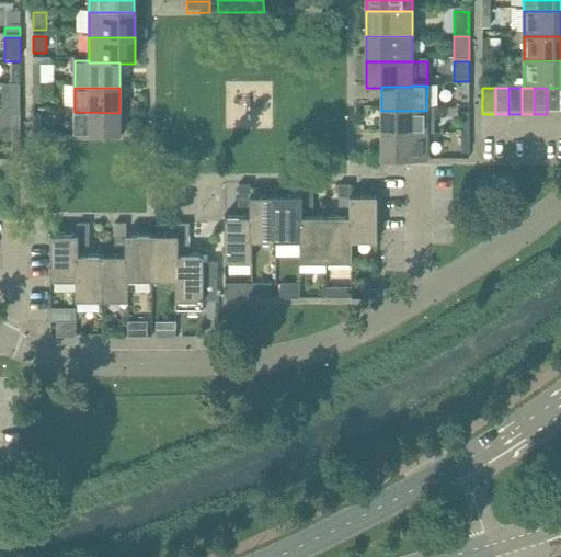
[(560,114),(560,88),(547,88),(547,114),(560,114)]
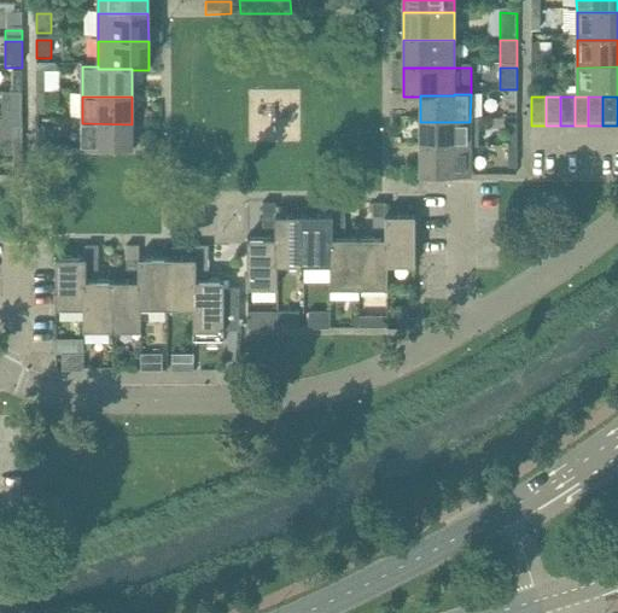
[(420,150),(470,150),(470,122),(420,122),(420,150)]
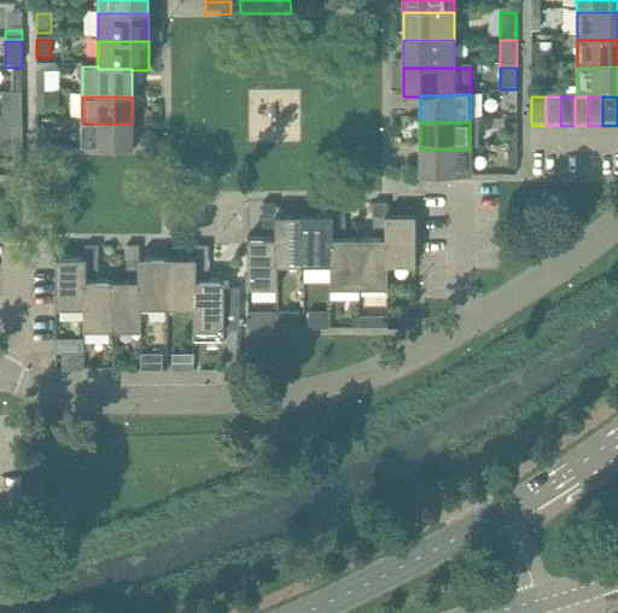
[(132,124),(82,123),(82,152),(132,152),(132,124)]
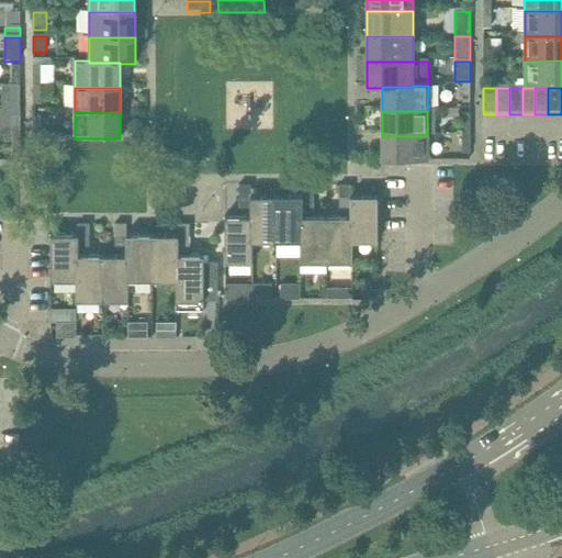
[(382,163),(427,163),(427,136),(382,136),(382,163)]
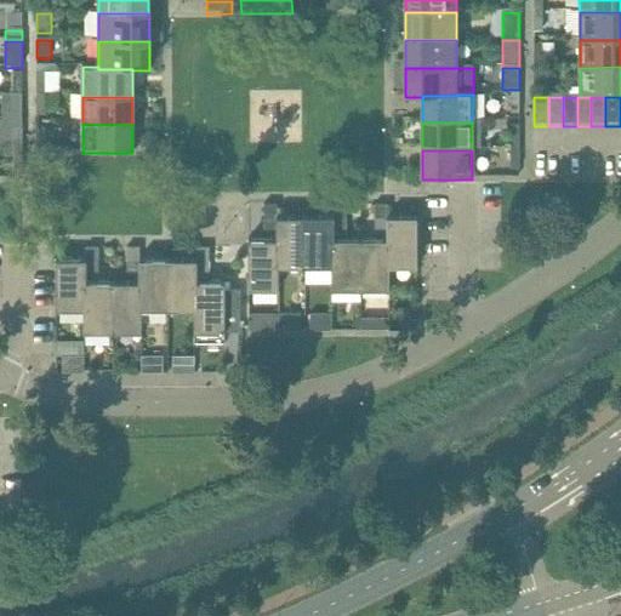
[(263,209),(263,221),(277,221),(277,220),(275,220),(277,209),(263,209)]
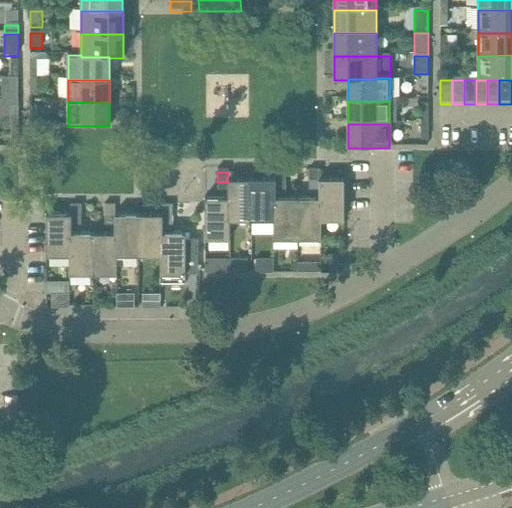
[(275,172),(275,181),(275,182),(285,182),(285,172),(275,172)]
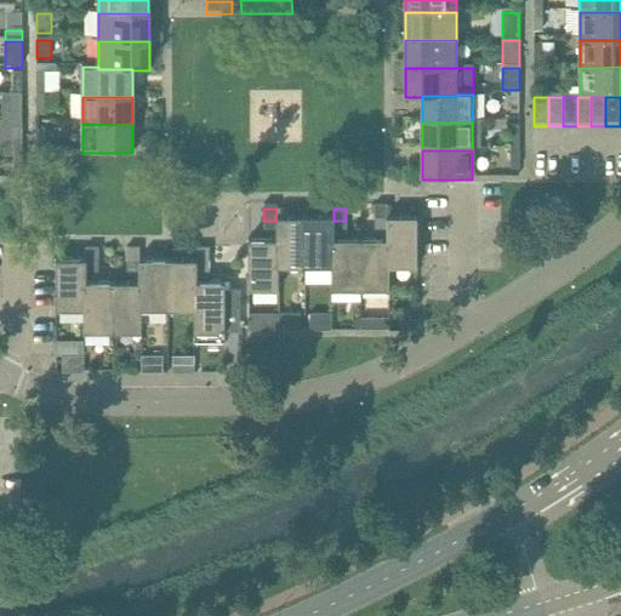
[(375,221),(387,221),(387,220),(387,209),(375,209),(375,221)]
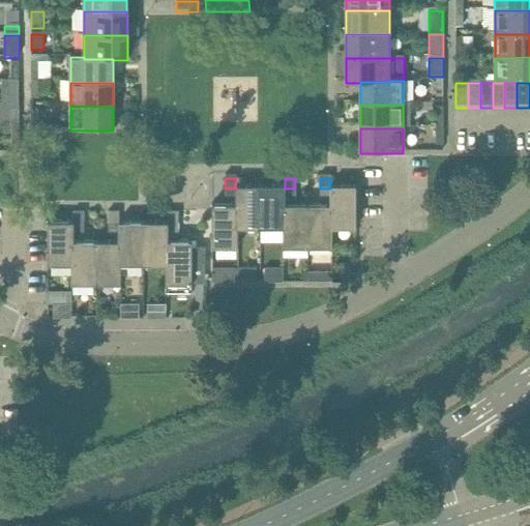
[(236,231),(238,231),(260,231),(260,187),(236,187),(236,188),(236,199),(235,199),(235,207),(236,207),(236,231)]
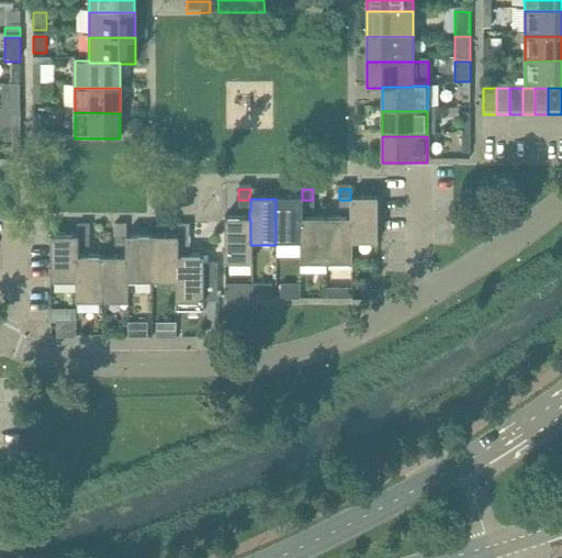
[(276,245),(300,245),(301,245),(301,220),(302,220),(302,200),(302,199),(276,199),(276,245)]
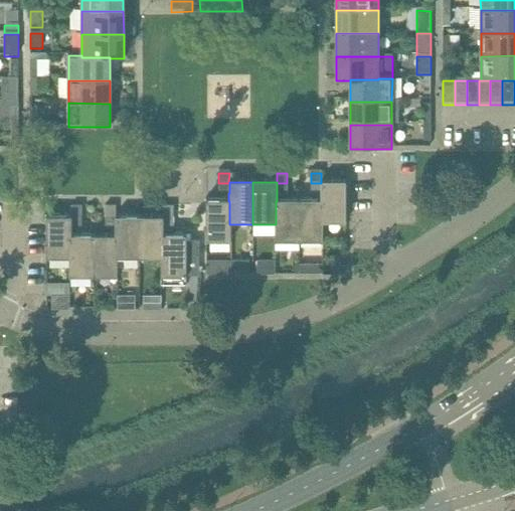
[(322,224),(323,224),(346,224),(346,182),(321,182),(321,183),(321,193),(320,193),(320,201),(322,201),(322,224)]
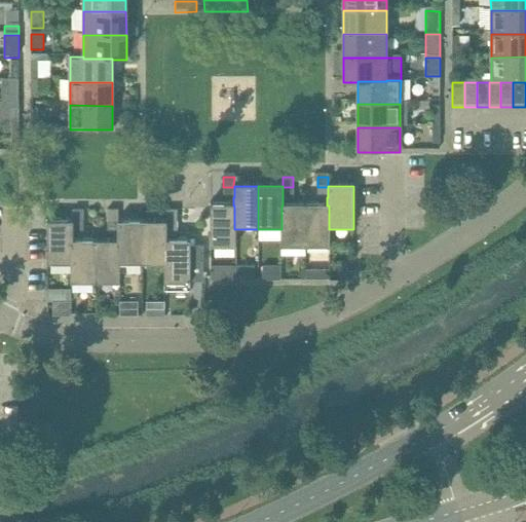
[(223,197),(233,197),(234,197),(234,187),(223,187),(223,197)]
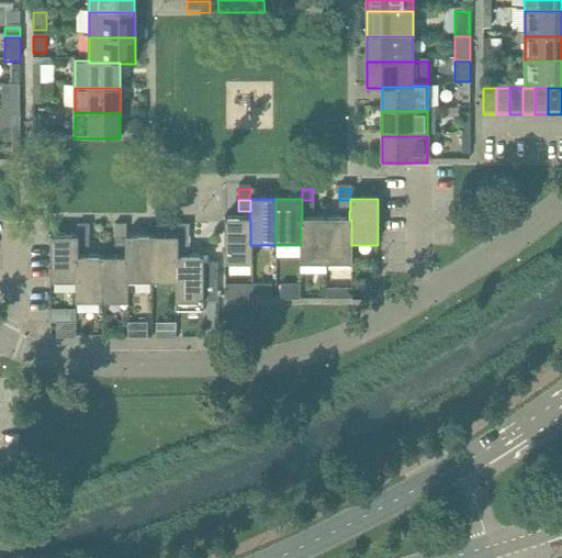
[(300,266),(326,266),(326,220),(313,220),(313,200),(302,200),(302,220),(301,220),(301,245),(300,245),(300,266)]
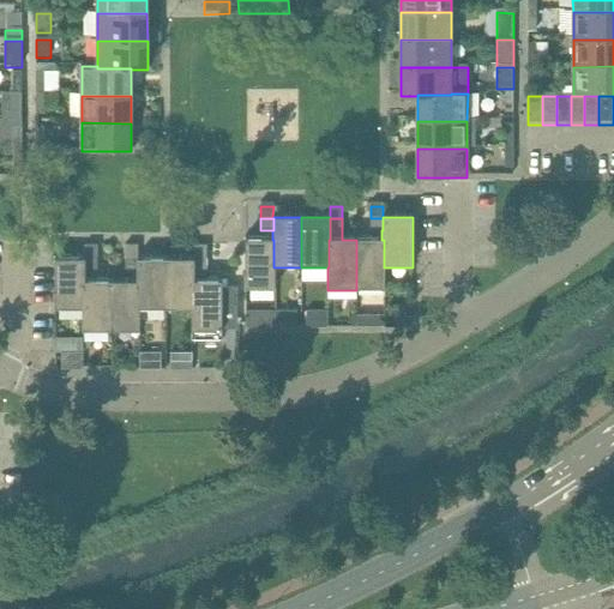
[(383,230),(383,218),(371,218),(371,230),(381,230),(383,230)]
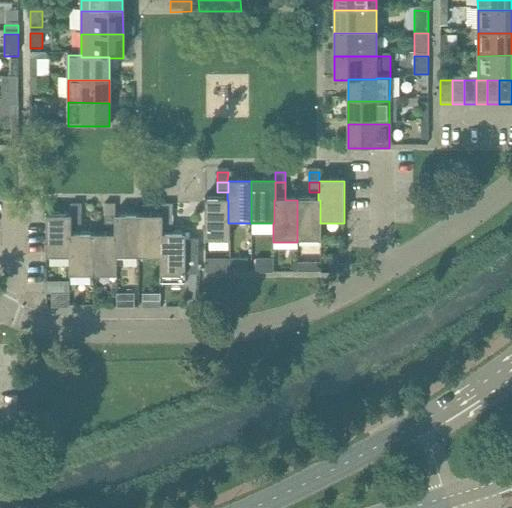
[(204,241),(229,241),(230,223),(228,223),(228,200),(227,200),(204,200),(204,241)]
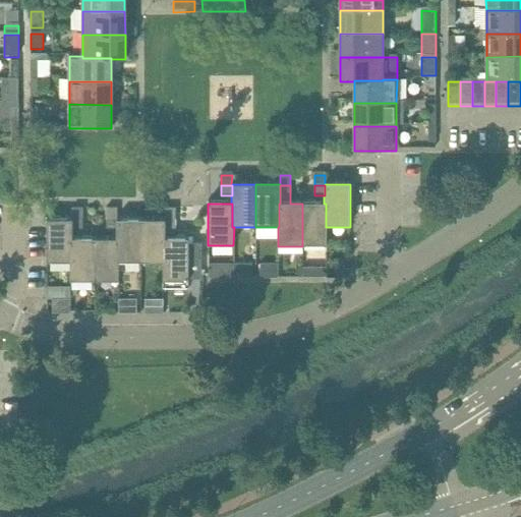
[(302,204),(302,246),(327,246),(327,227),(326,227),(326,204),(324,204),(302,204)]
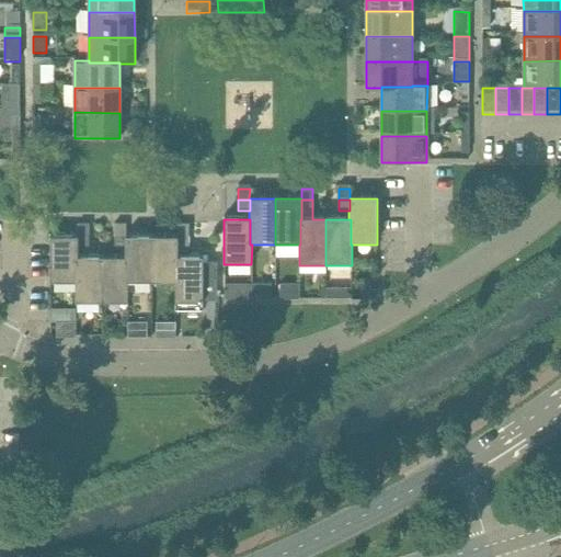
[(77,227),(77,238),(78,238),(89,238),(89,227),(77,227)]
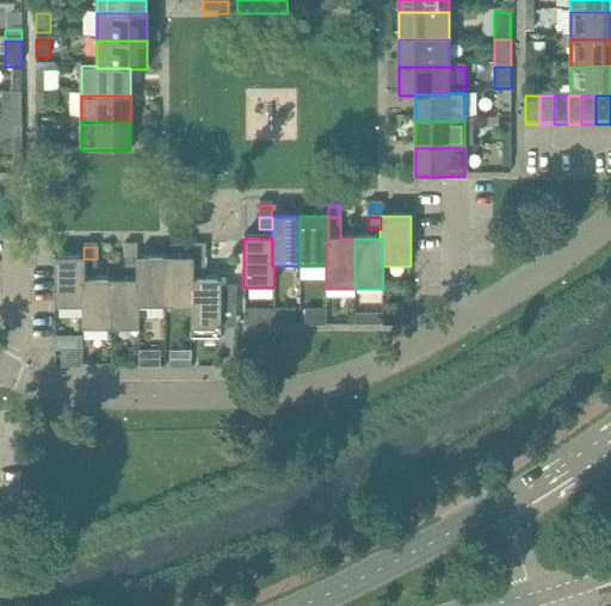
[(124,247),(124,259),(137,259),(137,247),(124,247)]
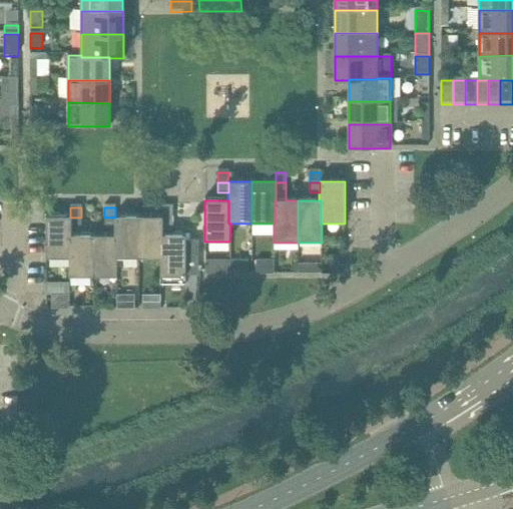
[(162,207),(162,217),(172,217),(172,207),(162,207)]
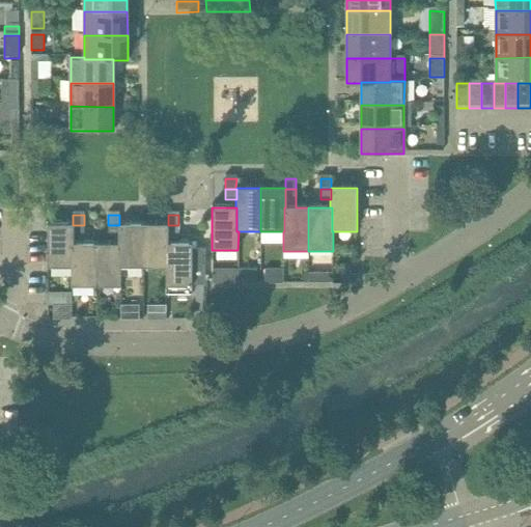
[(73,225),(48,224),(48,268),(72,268),(73,268),(73,244),(74,244),(74,236),(74,225),(73,225)]
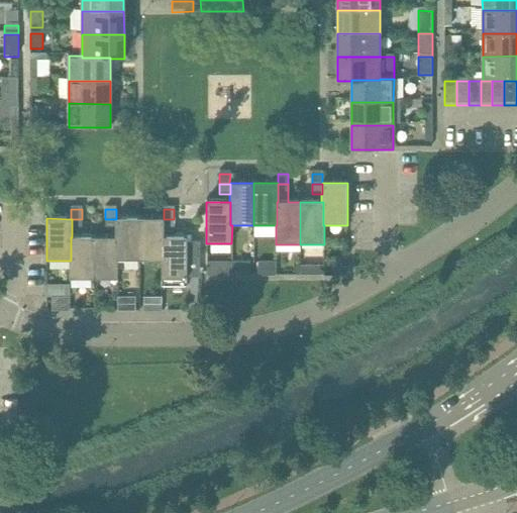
[(82,219),(72,219),(72,229),(82,229),(82,219)]
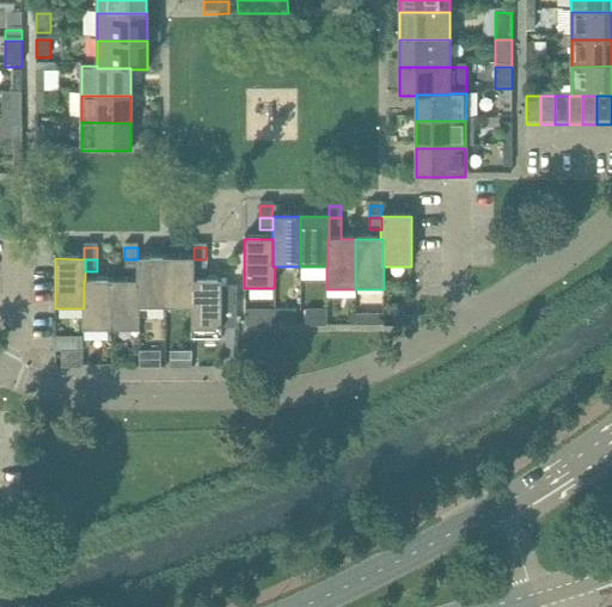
[(124,271),(136,271),(138,259),(124,259),(124,271)]
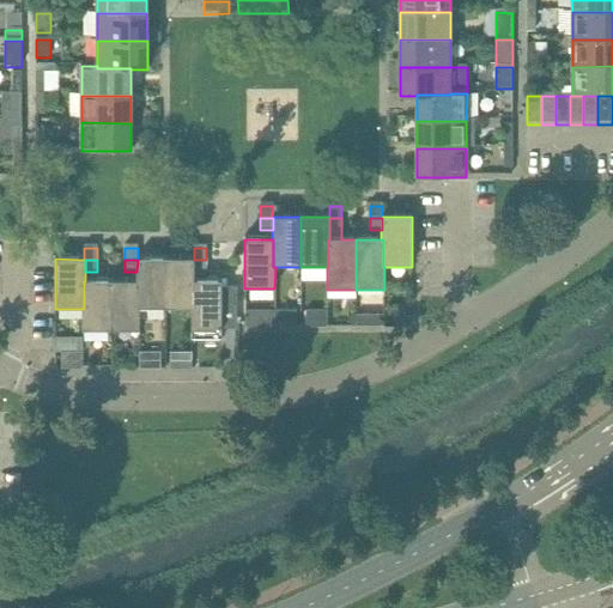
[(165,260),(138,260),(137,272),(137,281),(138,281),(138,309),(140,309),(165,309),(165,260)]
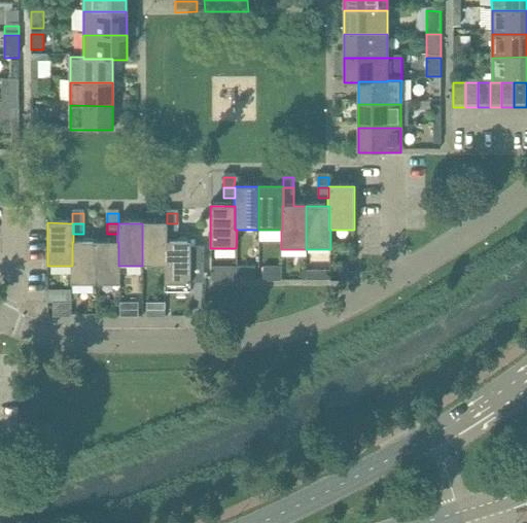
[(142,266),(165,266),(166,266),(166,242),(167,242),(167,234),(167,223),(142,223),(142,266)]
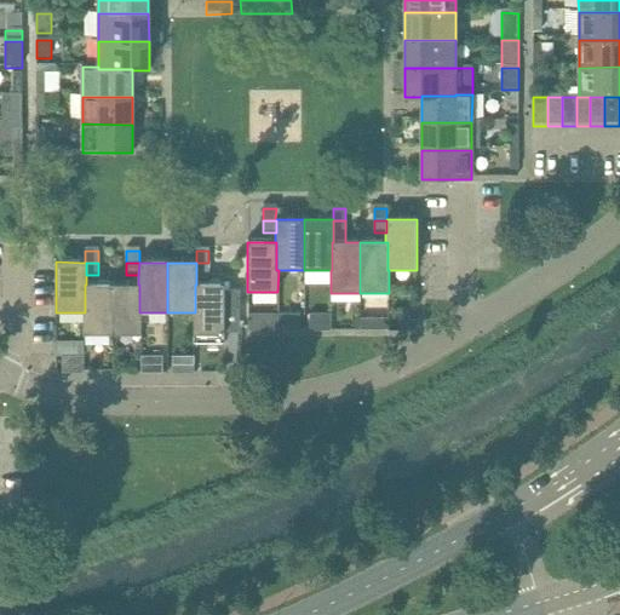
[(208,285),(208,263),(196,263),(196,275),(196,285),(195,285),(195,312),(194,312),(194,345),(224,345),(224,308),(239,308),(239,293),(224,293),(224,285),(208,285)]
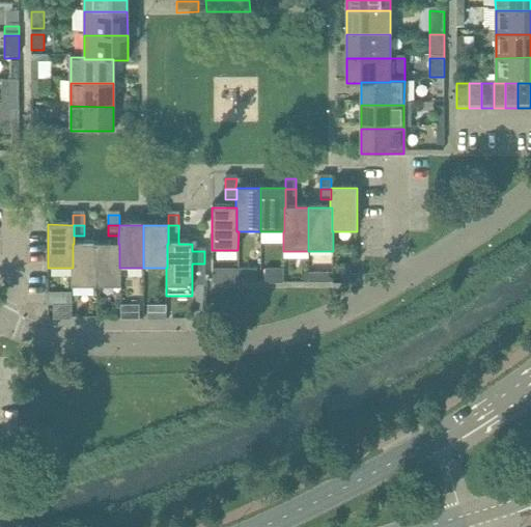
[(95,244),(74,244),(73,244),(73,268),(72,268),(72,287),(95,287),(95,244)]
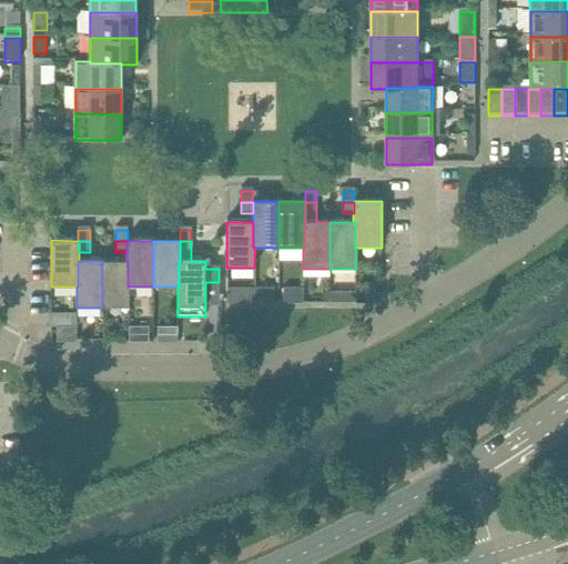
[(102,308),(130,308),(130,286),(128,286),(128,261),(127,261),(102,261),(102,308)]
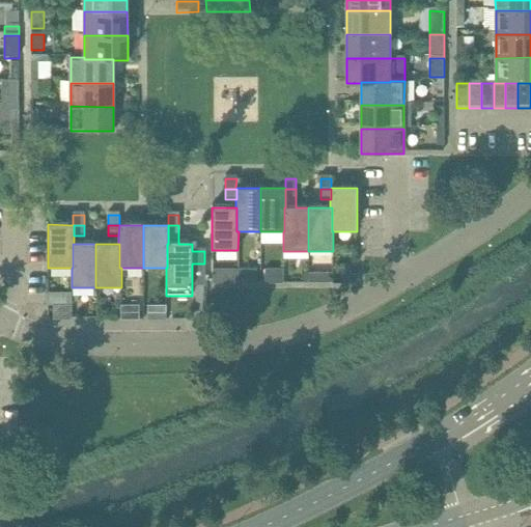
[(72,298),(48,298),(48,308),(53,308),(53,310),(72,310),(72,298)]
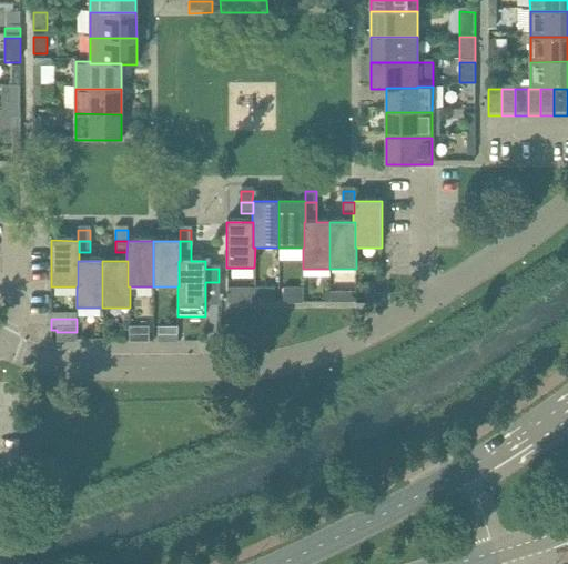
[(57,332),(57,338),(57,345),(77,344),(77,332),(57,332)]
